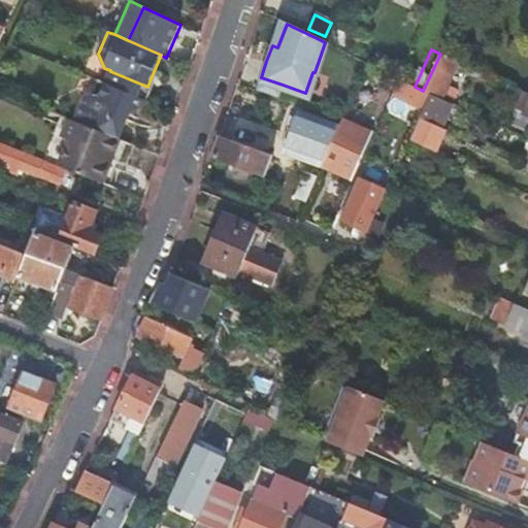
[(440,54),(423,91),(430,94),(443,100),(460,63),(440,54)]
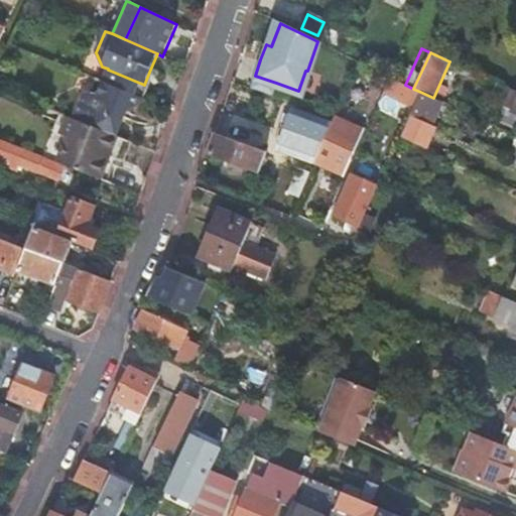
[(138,98),(144,85),(120,75),(108,70),(103,82),(96,79),(96,80),(138,98)]
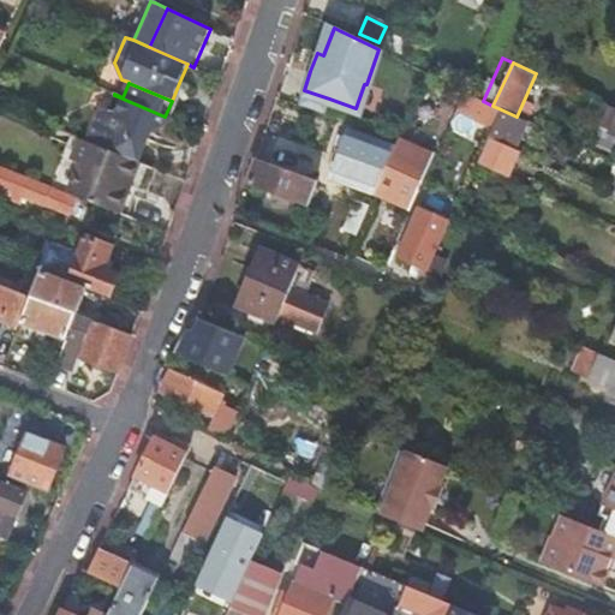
[(172,101),(179,105),(179,102),(181,93),(183,85),(179,83),(172,101)]
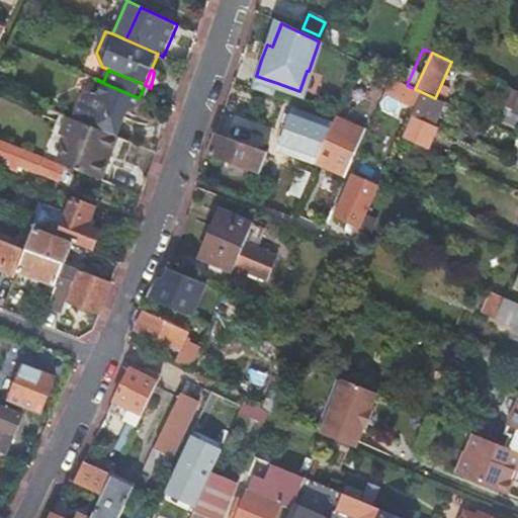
[(277,83),(256,76),(252,89),(272,96),(277,83)]
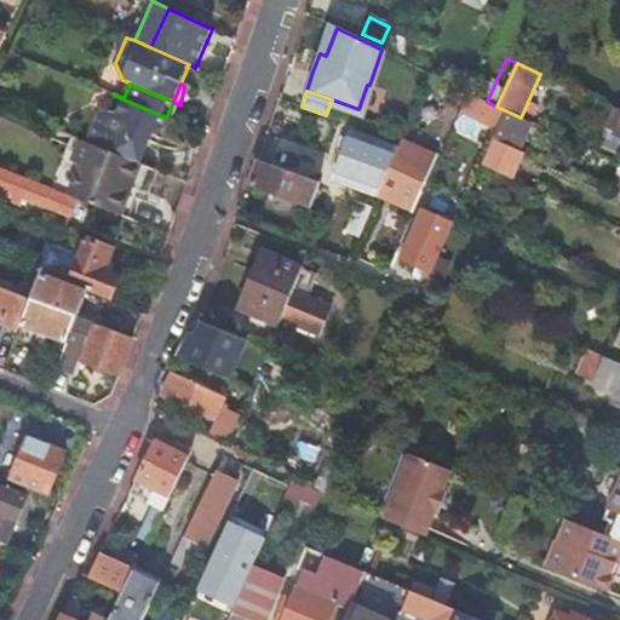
[(469,93),(463,109),(489,121),(497,107),(487,102),(469,93)]
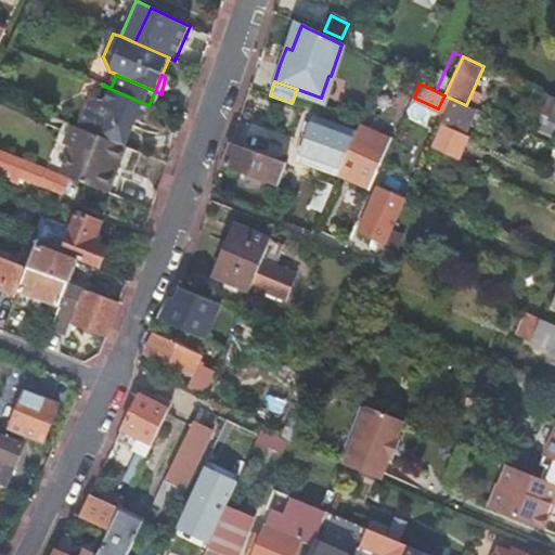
[(89,102),(78,128),(125,146),(136,120),(137,120),(144,116),(151,111),(154,107),(149,105),(103,86),(102,86),(110,90),(104,103),(97,100),(89,102)]
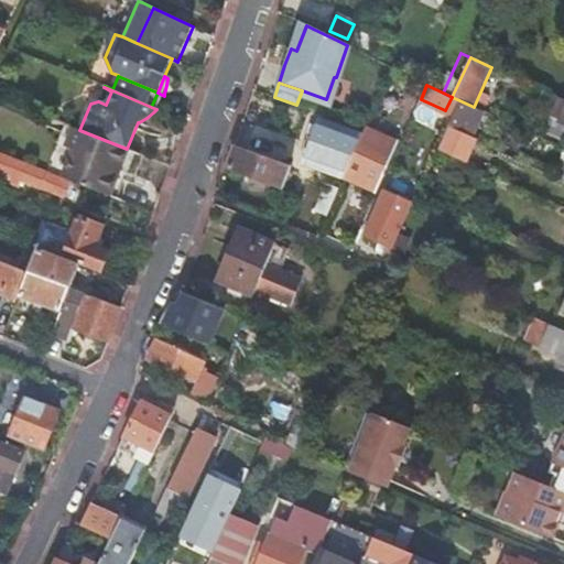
[(563,99),(545,91),(541,99),(531,96),(523,114),(549,126),(552,118),(563,123),(563,99)]
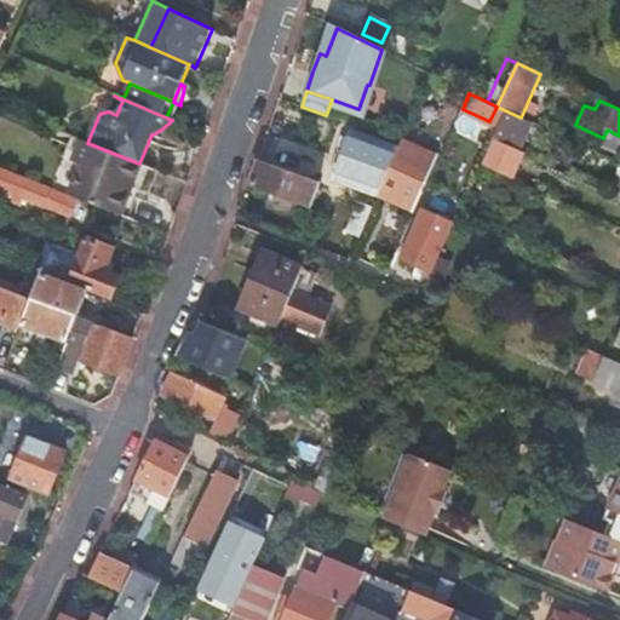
[(177,112),(181,105),(173,102),(166,118),(172,120),(177,112)]
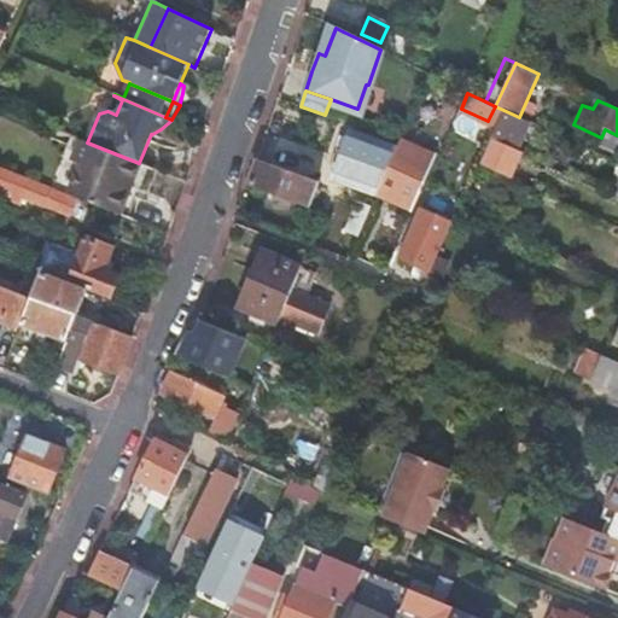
[(333,180),(377,196),(384,180),(397,150),(351,133),(333,180)]
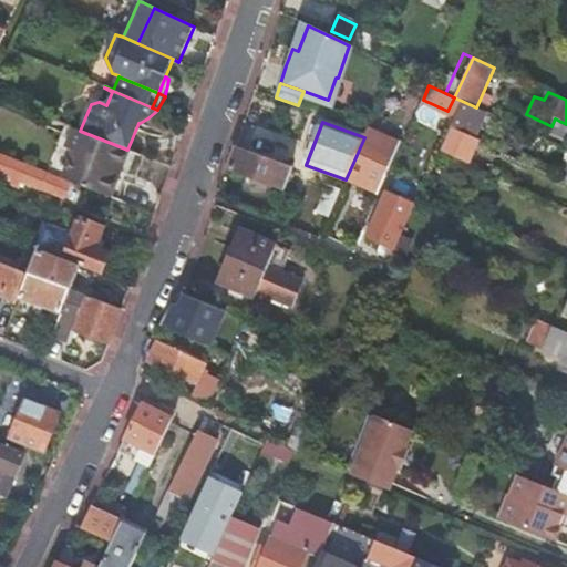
[(62,179),(111,198),(130,151),(127,150),(80,131),(73,127),(65,148),(73,151),(62,179)]
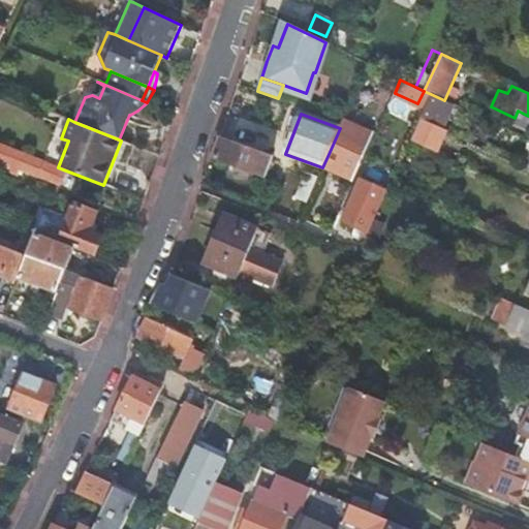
[(432,125),(419,120),(411,139),(423,145),(432,125)]
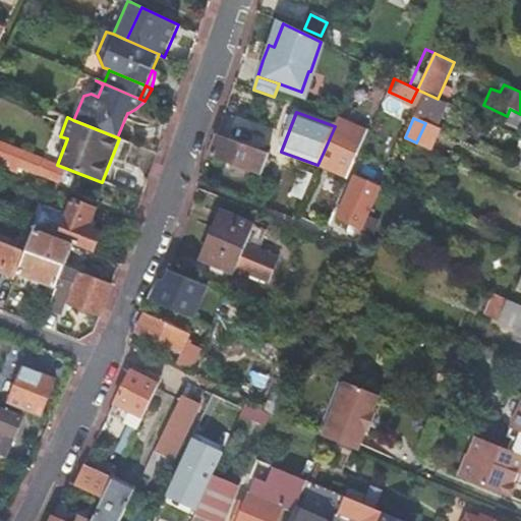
[(317,165),(317,166),(331,171),(331,170),(348,178),(354,166),(353,165),(368,133),(338,119),(335,126),(324,152),(317,165)]
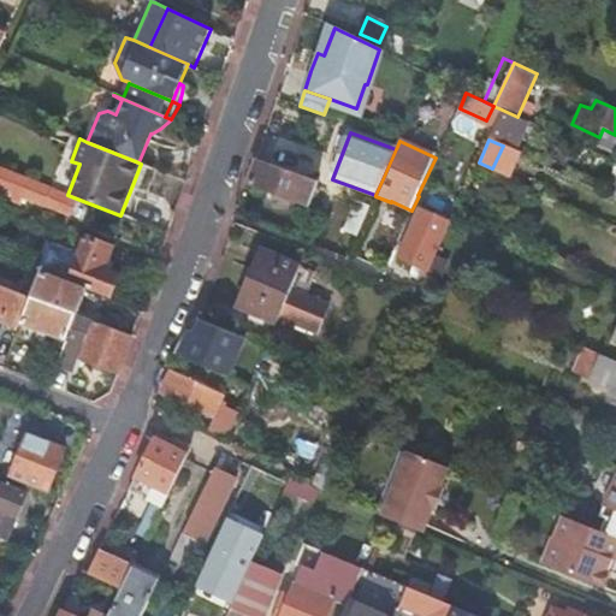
[(319,182),(259,160),(250,184),(264,190),(262,191),(311,208),(319,182)]
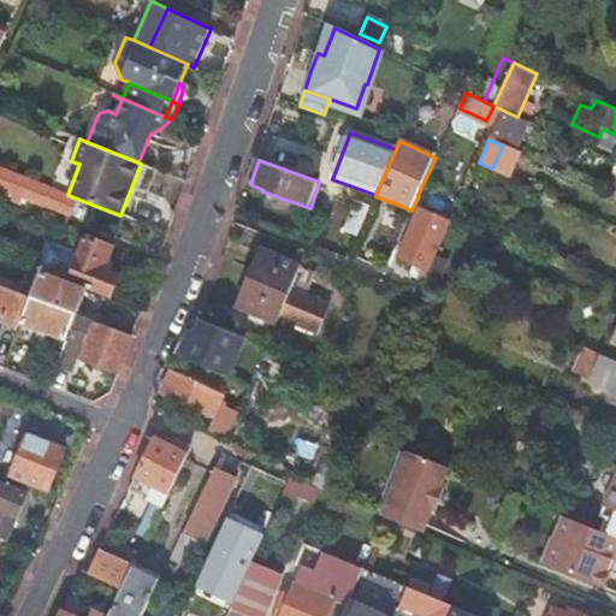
[(0,189),(0,190),(1,187),(22,195),(21,197),(70,217),(77,200),(0,169),(0,189)]
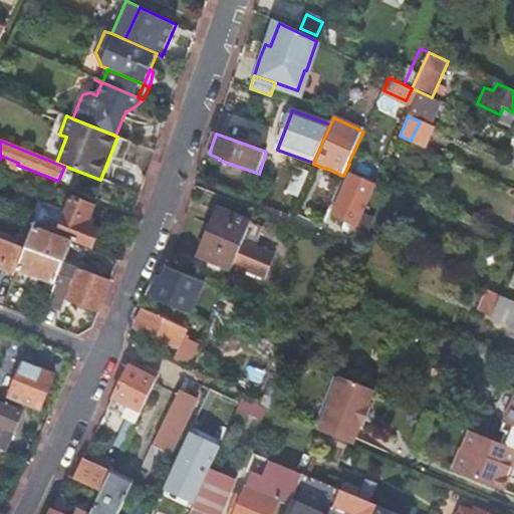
[(1,156),(0,159),(0,164),(15,170),(17,165),(18,163),(1,156)]
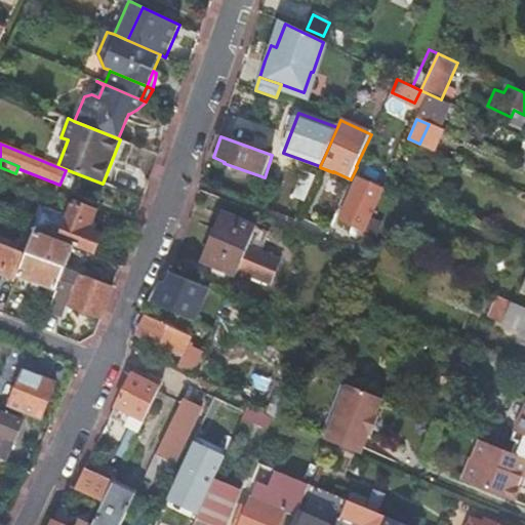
[(304,202),(315,178),(305,173),(294,198),(304,202)]
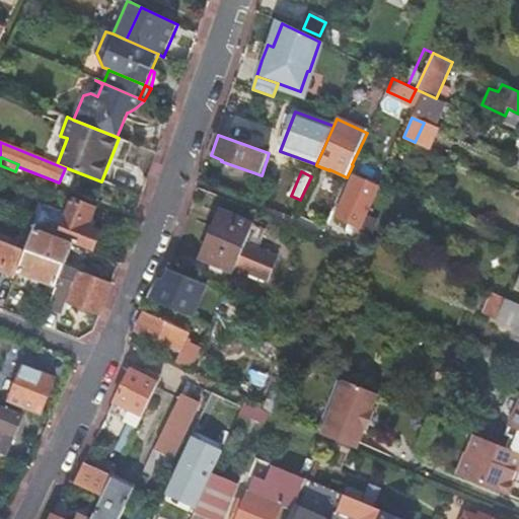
[(379,189),(355,177),(337,217),(350,223),(348,228),(354,231),(355,230),(360,232),(361,228),(379,189)]
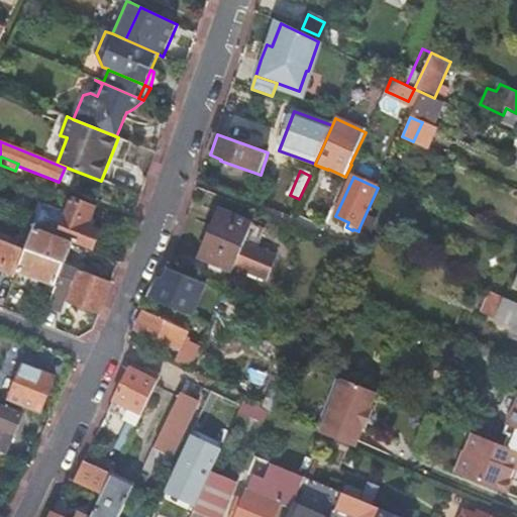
[(69,204),(72,205),(67,215),(39,203),(29,227),(34,229),(59,238),(59,237),(93,250),(100,232),(87,228),(95,209),(73,201),(72,202),(70,201),(69,204)]
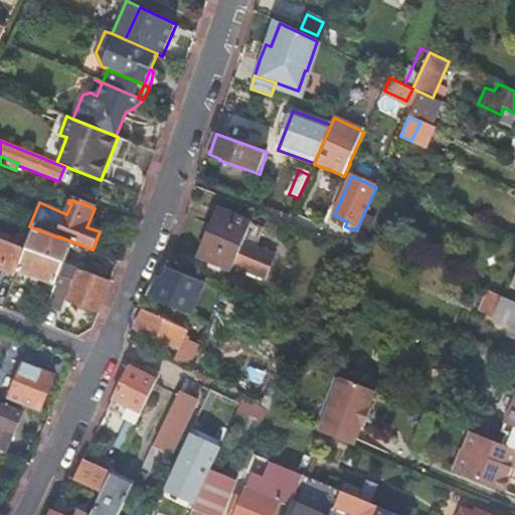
[(233,266),(250,224),(217,211),(197,260),(230,273),(233,266)]
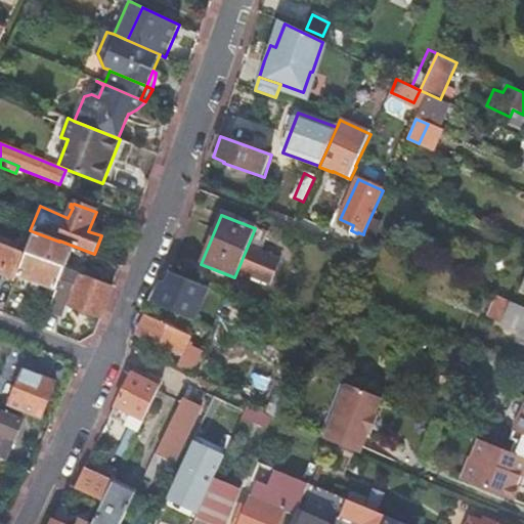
[(268,234),(255,228),(237,270),(270,284),(281,260),(261,252),(268,234)]
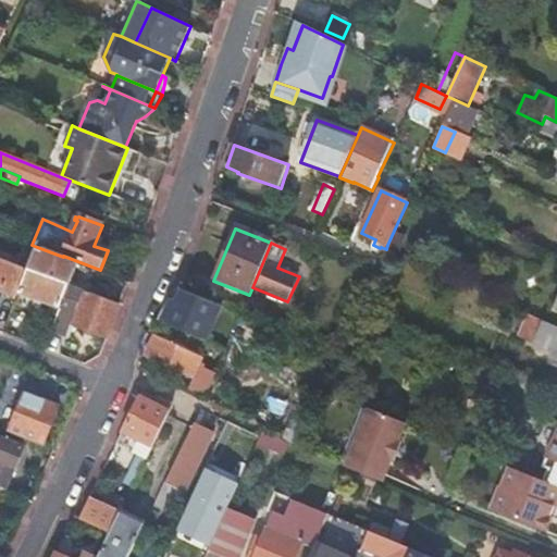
[(37,247),(28,270),(20,293),(60,308),(69,285),(77,263),(37,247)]
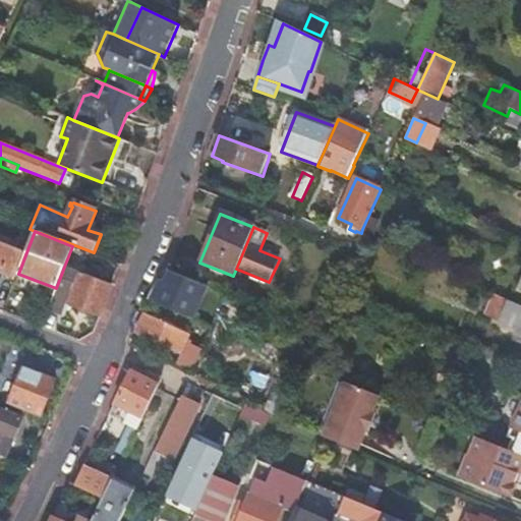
[(18,274),(26,252),(0,242),(0,270),(17,277),(18,274)]
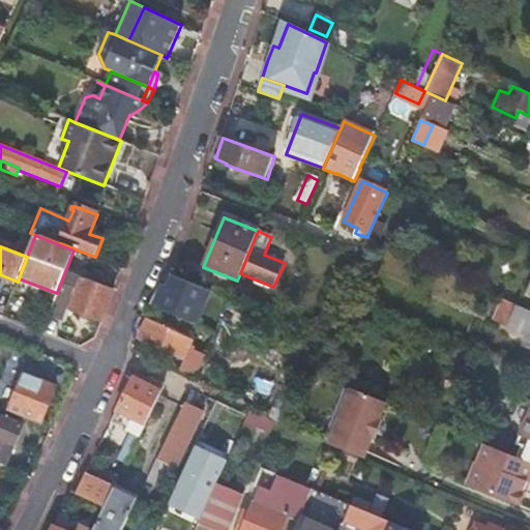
[(114,290),(65,271),(57,293),(49,316),(65,323),(70,310),(102,322),(114,290)]
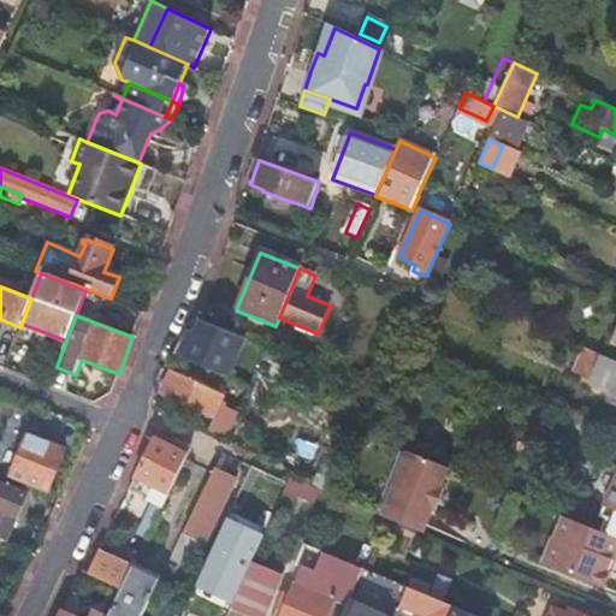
[(254,380),(266,349),(201,324),(196,333),(191,331),(183,349),(190,353),(254,380)]
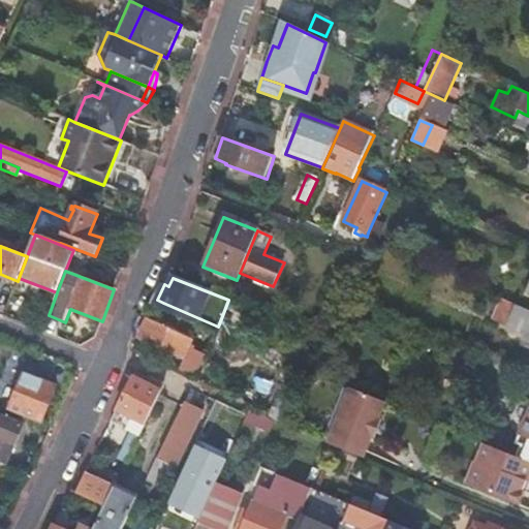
[(528,342),(528,310),(517,306),(506,328),(525,335),(523,340),(528,342)]
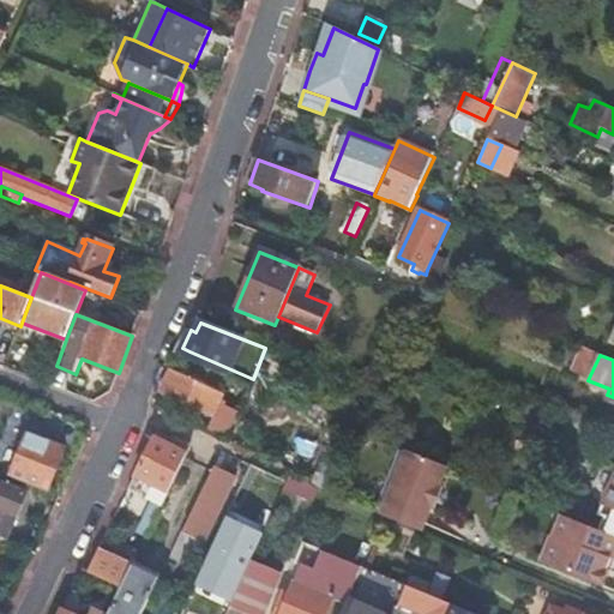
[(218,420),(212,434),(227,440),(233,427),(235,420),(222,413),(227,402),(221,399),(223,393),(181,374),(172,369),(161,393),(174,398),(218,420)]
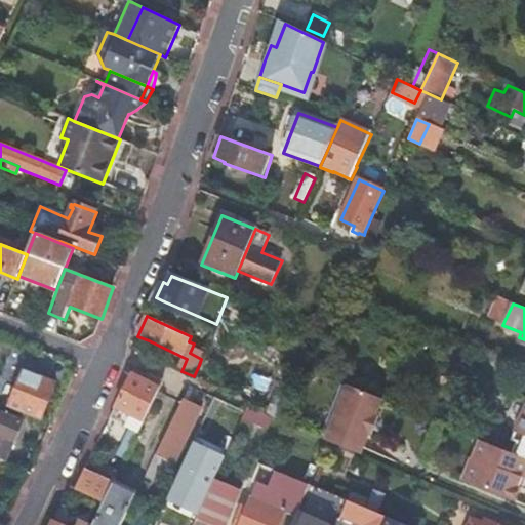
[(9,408),(41,420),(55,384),(24,371),(9,408)]
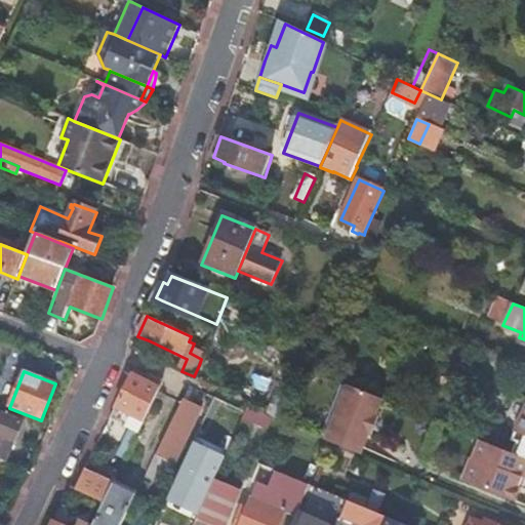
[(144,422),(159,391),(160,390),(132,376),(116,408),(133,417),(144,422)]
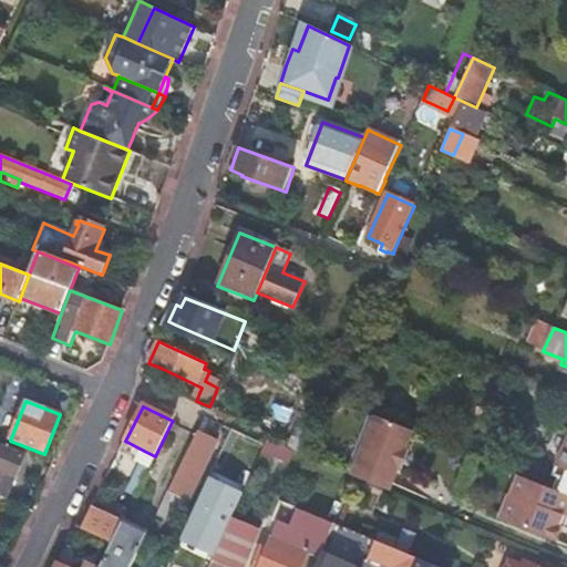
[(413,433),(374,418),(351,476),(354,477),(390,492),(399,470),(401,471),(409,452),(406,451),(413,433)]
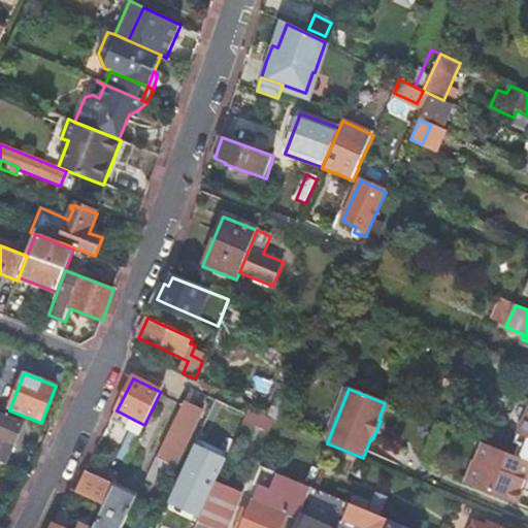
[(185,403),(156,461),(172,469),(175,465),(176,466),(202,411),(185,403)]
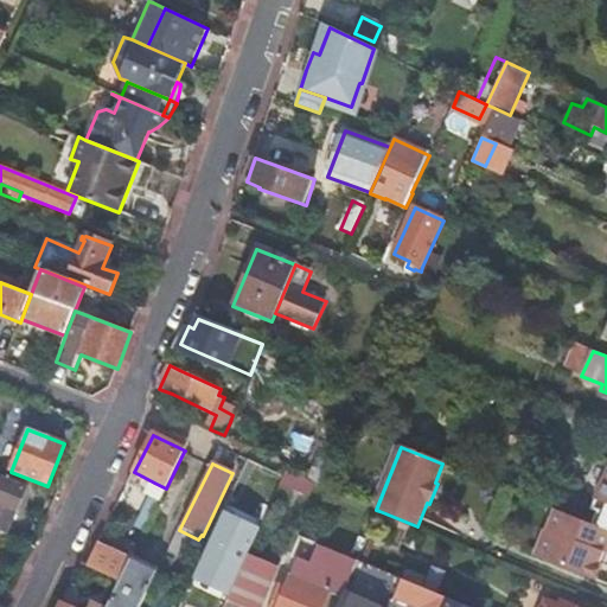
[(606,471),(586,523),(606,530),(606,471)]
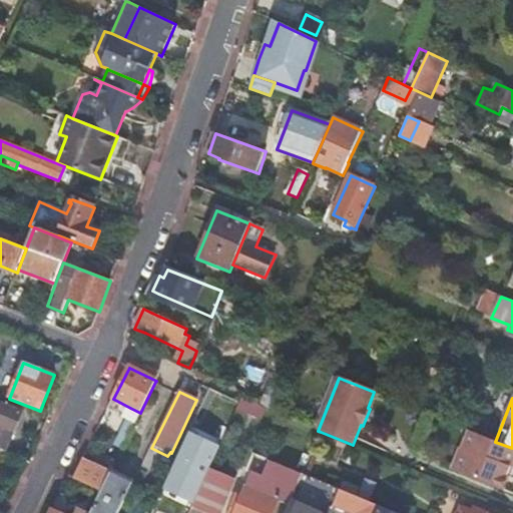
[(266,409),(241,399),(236,410),(261,420),(266,409)]
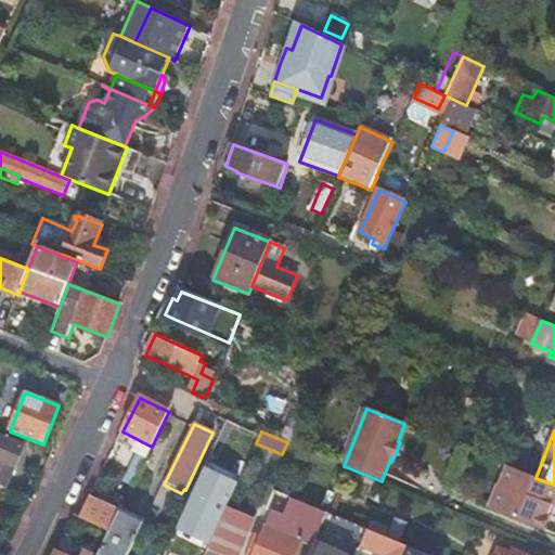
[(0,486),(5,489),(24,447),(0,437),(0,486)]
